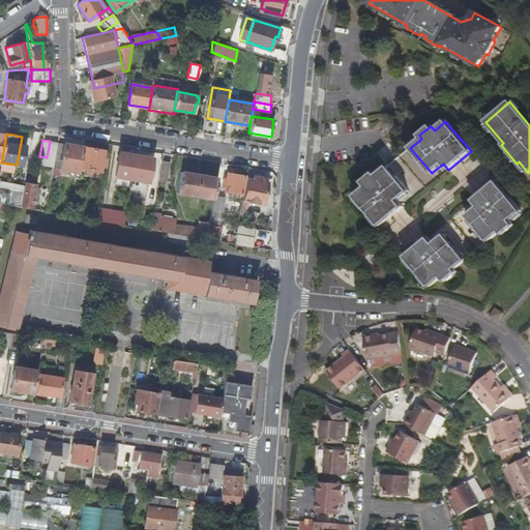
[(57,142),(50,141),(47,157),(54,159),(57,142)]
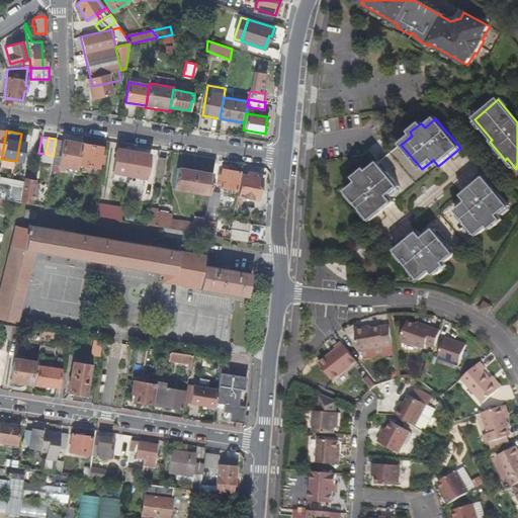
[(52,163),(52,164),(76,168),(77,164),(81,143),(56,139),(53,156),(52,163)]
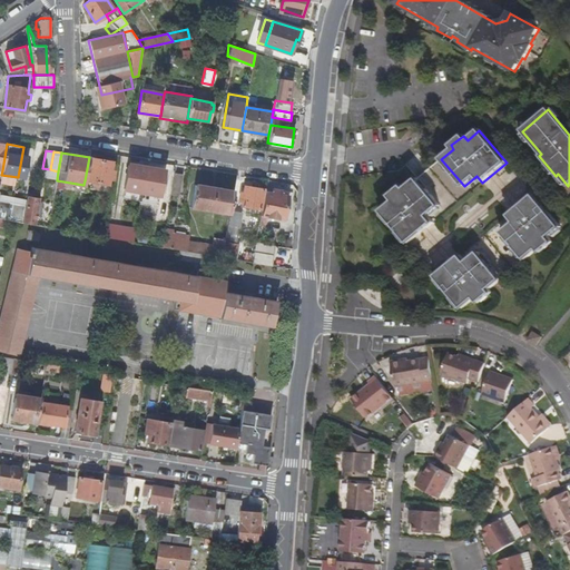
[(111,161),(89,157),(85,180),(92,182),(91,187),(99,188),(99,183),(107,185),(108,179),(111,180),(112,169),(110,169),(111,161)]
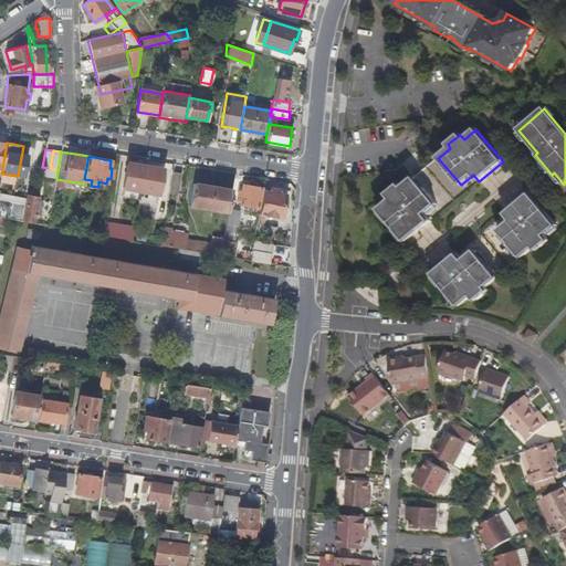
[(140,190),(145,166),(126,164),(123,186),(140,190)]
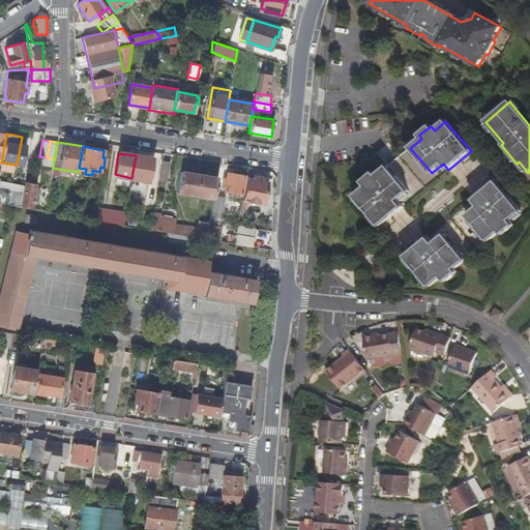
[(152,158),(136,155),(131,178),(148,180),(152,158)]
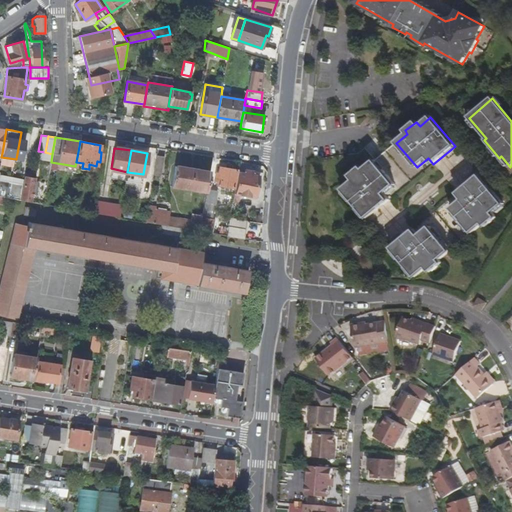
[(45,152),(38,151),(37,158),(51,161),(52,154),(45,152)]
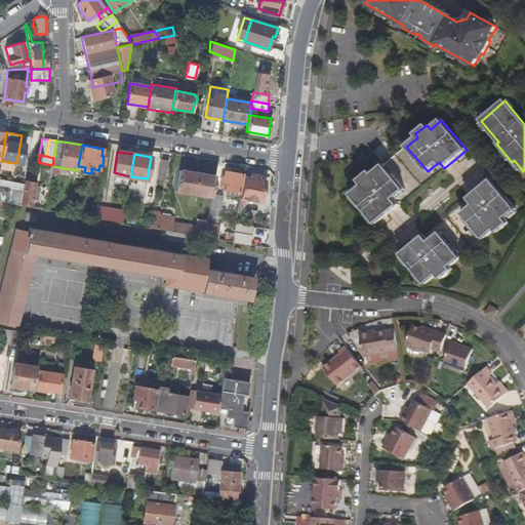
[(167,160),(160,159),(157,177),(164,179),(167,160)]
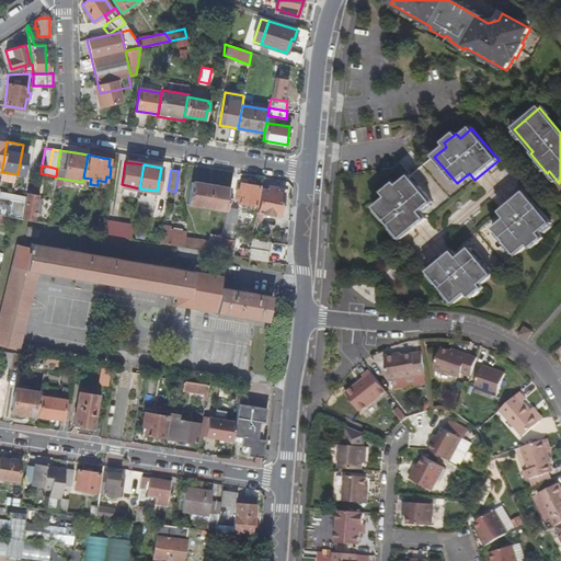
[(426,219),(421,213),(433,203),(411,176),(399,186),(396,183),(384,193),(387,197),(376,207),(402,240),(426,219)]
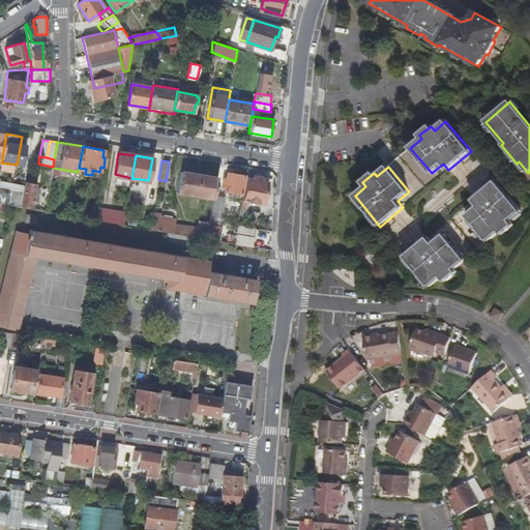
[(224,192),(242,194),(244,176),(228,172),(226,179),(223,178),(222,186),(225,187),(224,192)]
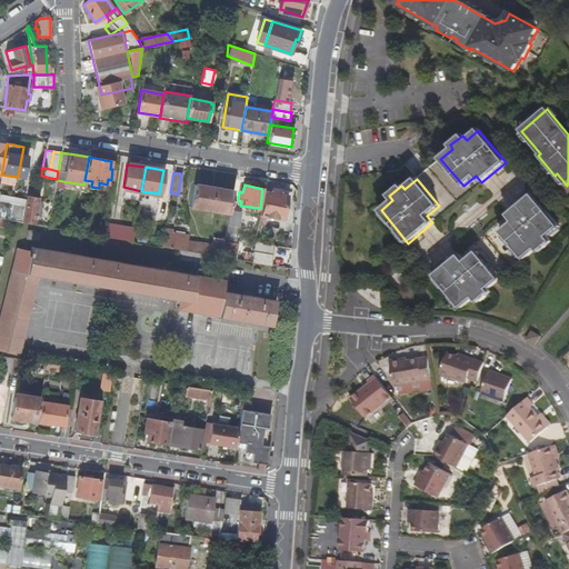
[(229,209),(232,190),(207,186),(202,208),(229,213),(229,209)]
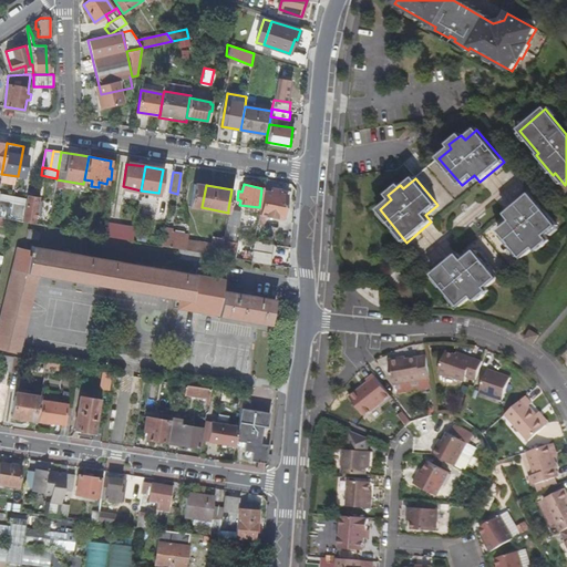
[(271,192),(263,189),(257,223),(263,224),(265,214),(282,217),(286,194),(279,193),(279,188),(271,186),(271,192)]
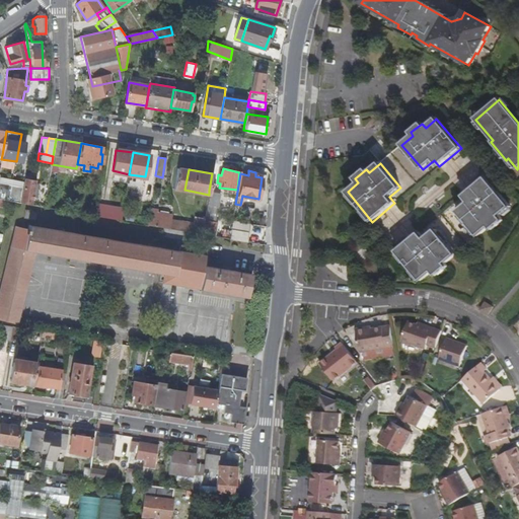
[(511,207),(486,177),(463,196),(468,202),(457,211),(477,236),(490,227),(492,230),(503,221),(500,217),(511,207)]
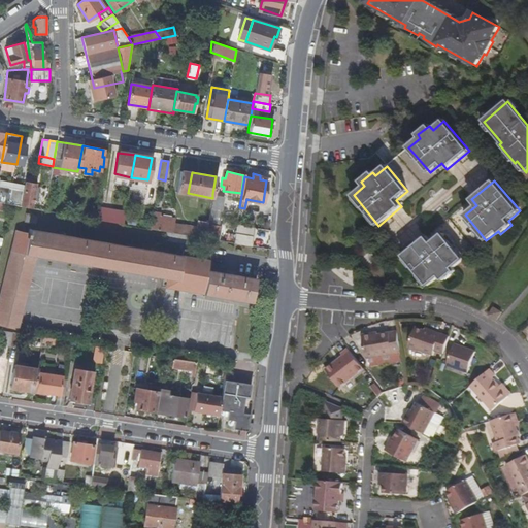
[(35,184),(24,183),(20,206),(31,208),(35,184)]
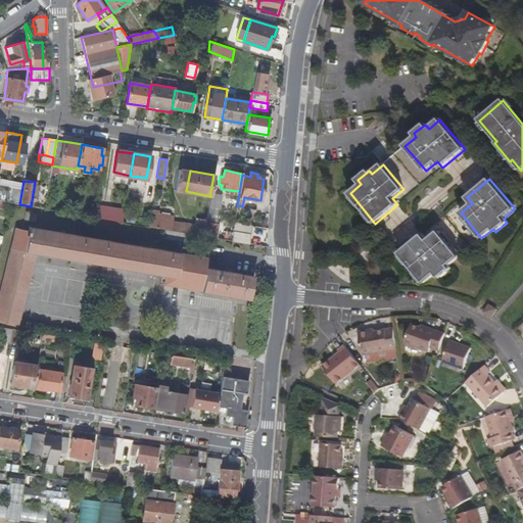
[(206,219),(203,235),(214,237),(221,194),(210,192),(210,196),(206,219)]
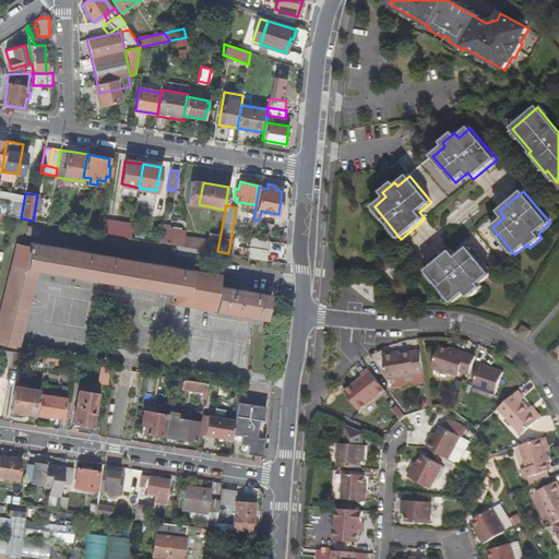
[(104,218),(102,232),(130,237),(133,223),(104,218)]
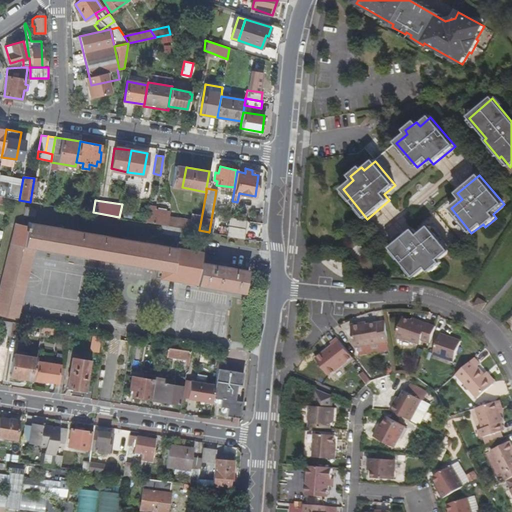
[(24,213),(35,215),(36,207),(25,205),(24,213)]
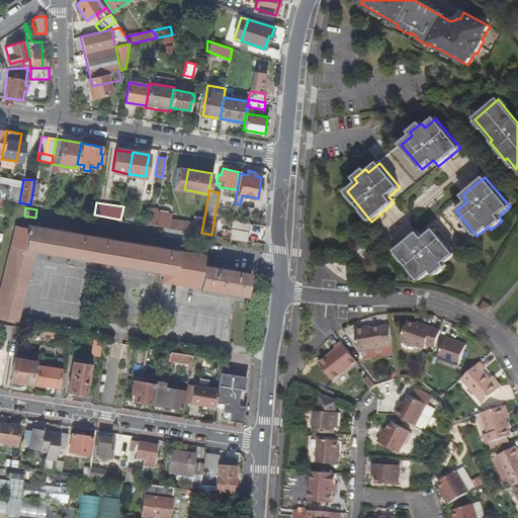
[(149,210),(147,224),(201,233),(204,217),(195,216),(193,223),(173,219),(173,214),(149,210)]
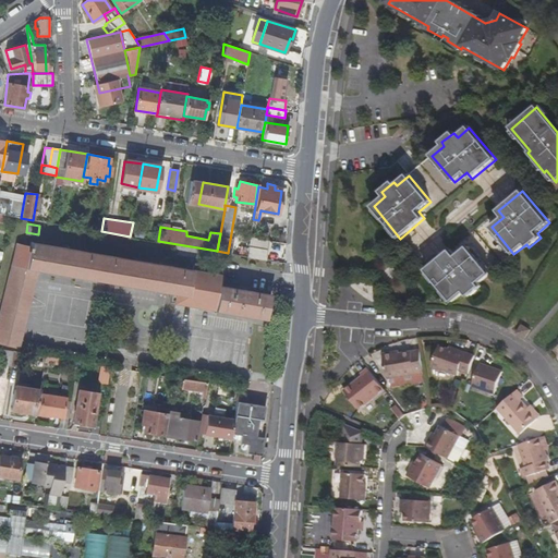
[(0,307),(0,343),(19,349),(38,270),(177,293),(176,304),(266,319),(270,293),(221,284),(222,274),(220,273),(221,267),(193,263),(192,268),(32,241),(31,245),(16,242),(0,307)]
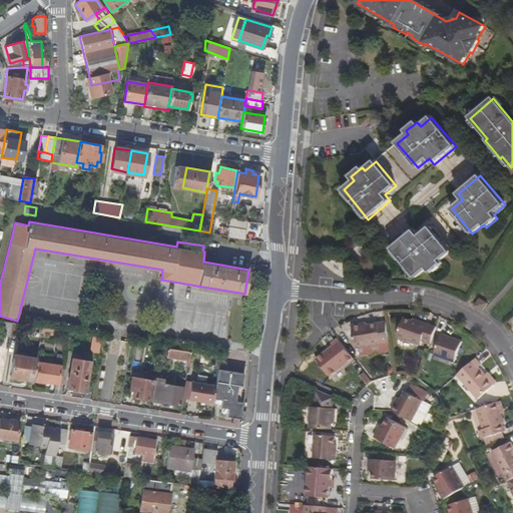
[(227,235),(244,238),(246,229),(228,226),(227,235)]
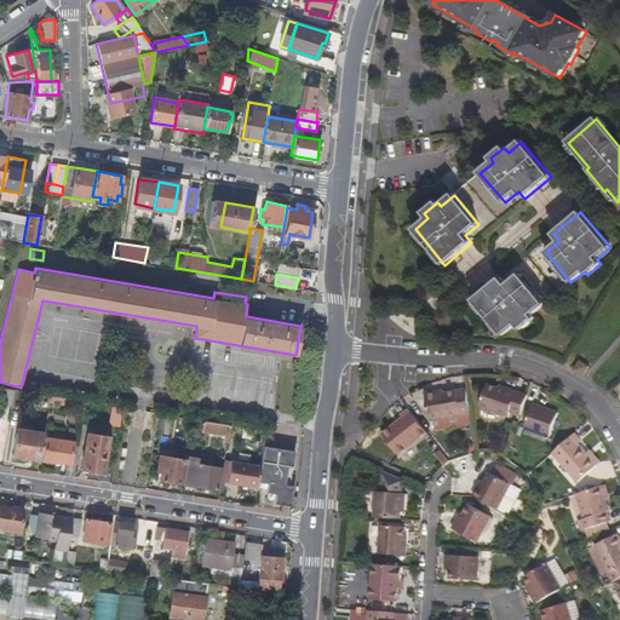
[(545,304),(520,274),(507,286),(500,279),(474,300),(503,337),(516,325),(522,329),(534,320),(532,316),(545,304)]
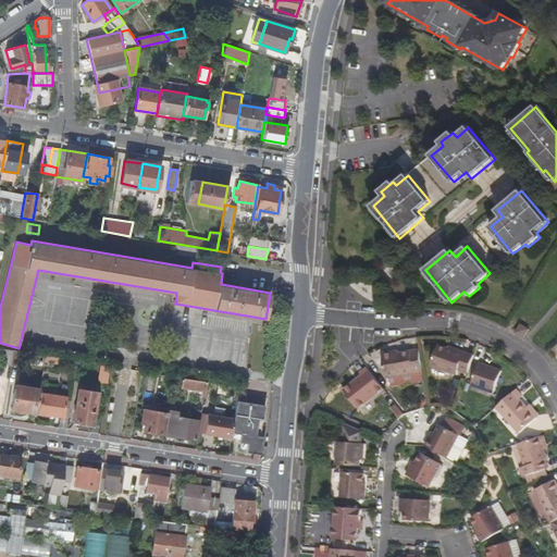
[(466,372),(472,354),(454,347),(453,349),(437,344),(432,359),(430,364),(456,373),(457,369),(466,372)]
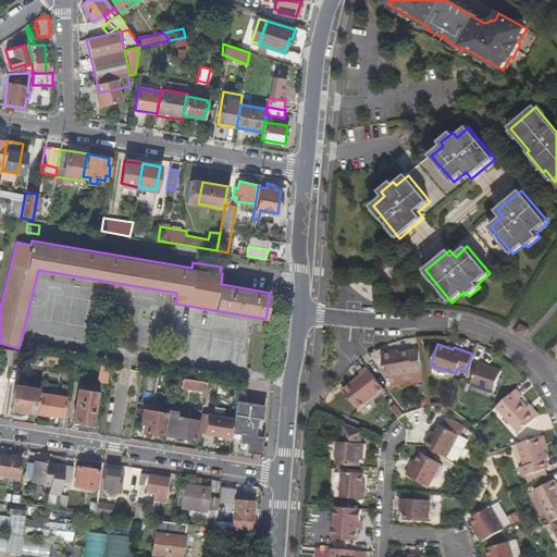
[(44,363),(44,360),(45,355),(12,349),(10,362),(24,366),(24,361),(44,363)]
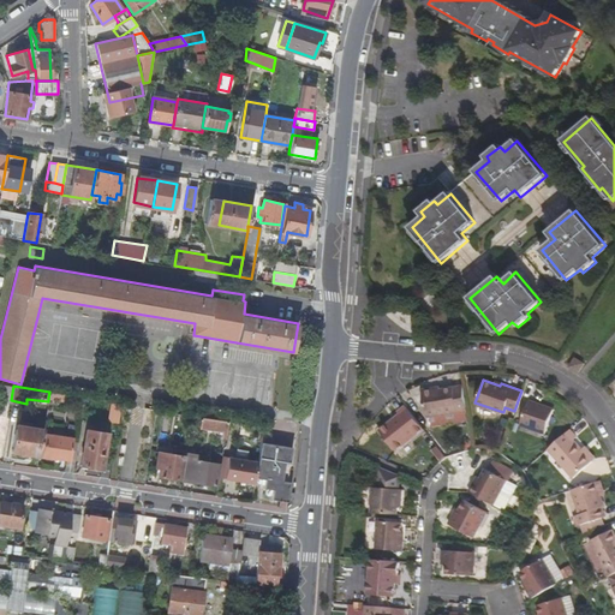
[(461,411),(458,387),(434,390),(430,390),(429,388),(417,390),(421,417),(461,411)]
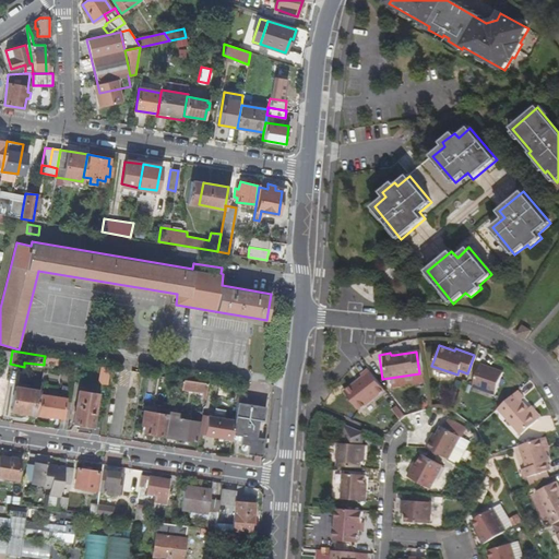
[(504,371),(483,363),(475,385),(496,393),(504,371)]
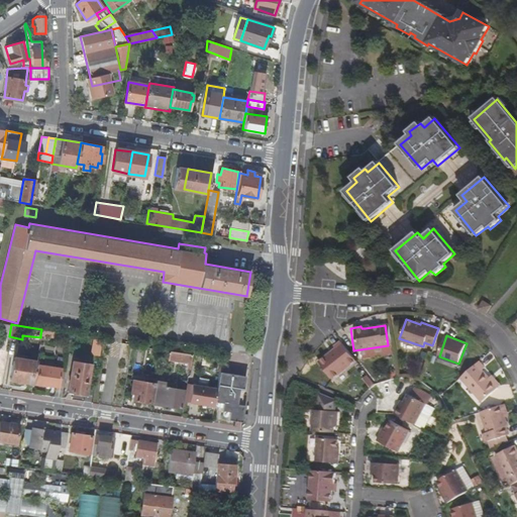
[(338,343),(335,345),(351,366),(354,363),(338,343)]
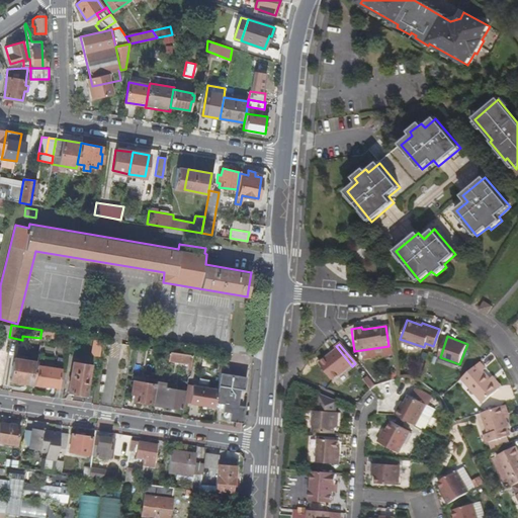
[(352,366),(336,346),(333,349),(334,351),(318,364),(332,382),(352,366)]
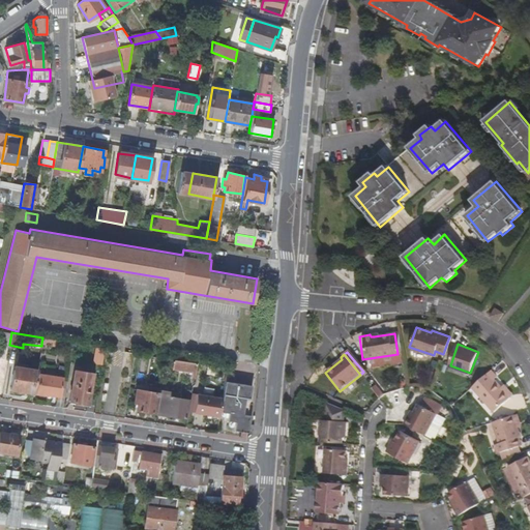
[(194,376),(196,362),(173,358),(172,366),(190,370),(190,375),(194,376)]
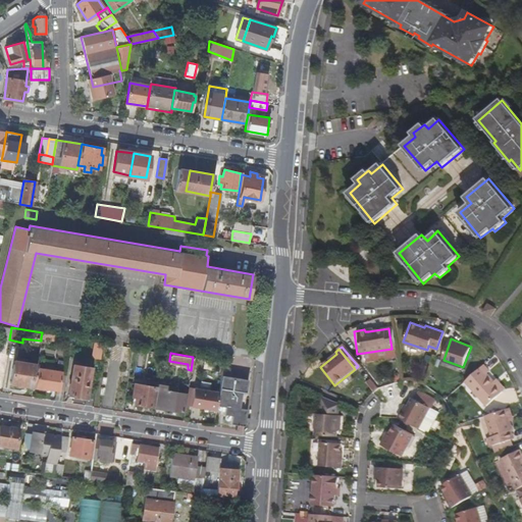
[(10,383),(34,386),(37,364),(14,360),(10,383)]
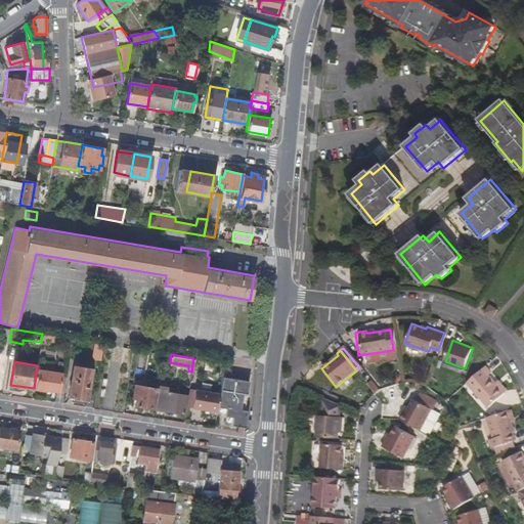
[(91,368),(74,365),(69,396),(86,399),(91,368)]
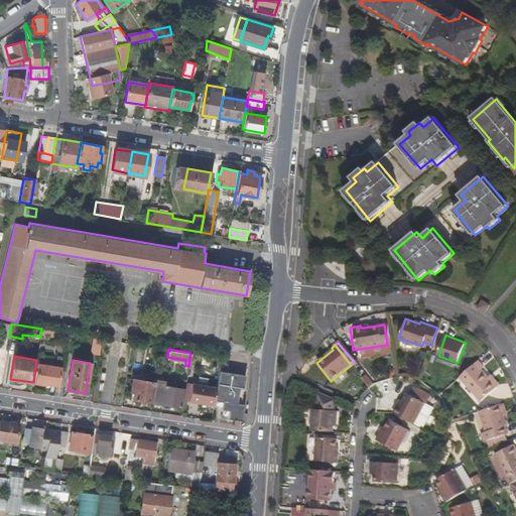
[(237,412),(245,363),(227,360),(218,409),(237,412)]
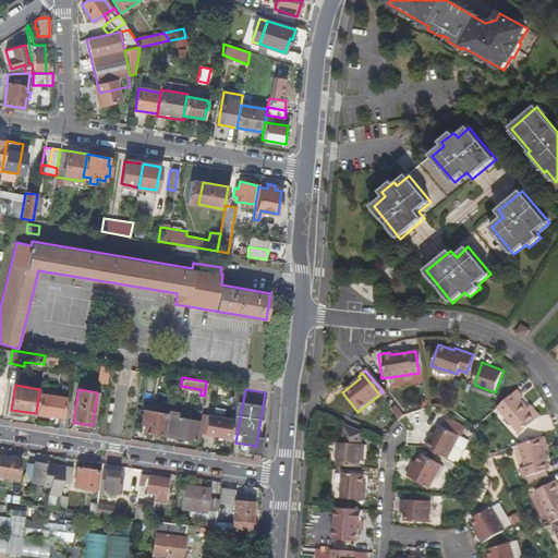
[(519,391),(518,389),(498,407),(499,409),(519,391)]
